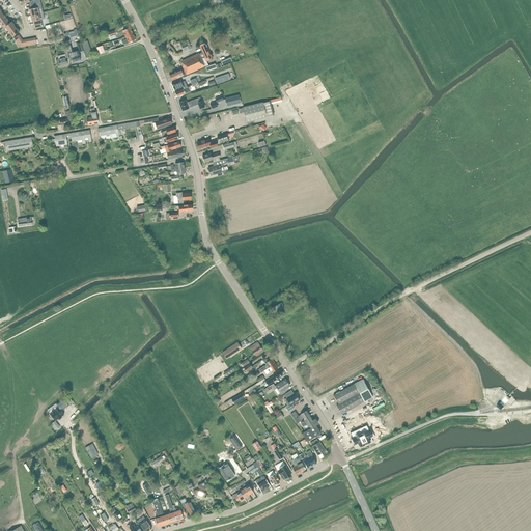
[(29,9),(30,16),(39,14),(38,8),(42,7),(39,0),(34,0),(35,4),(30,5),(31,9),(29,9)]
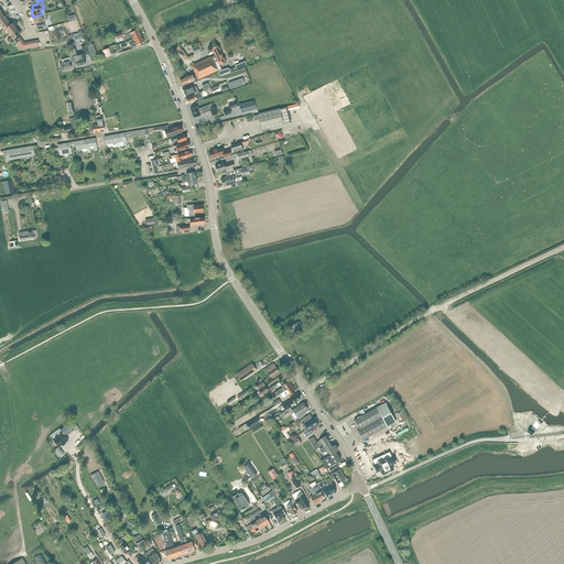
[(42,14),(32,17),(34,23),(35,23),(36,26),(44,24),(43,21),(47,20),(45,13),(42,14)]
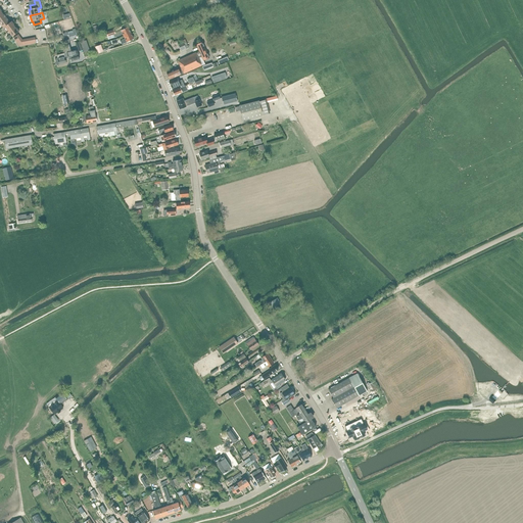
[(9,22),(8,21),(8,20),(6,17),(0,21),(0,25),(1,25),(3,28),(9,22)]
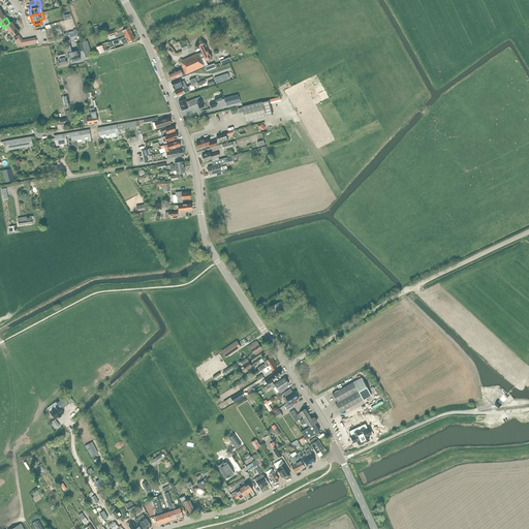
[(8,32),(14,27),(13,25),(14,25),(11,22),(9,23),(3,28),(1,29),(2,31),(6,29),(8,32)]
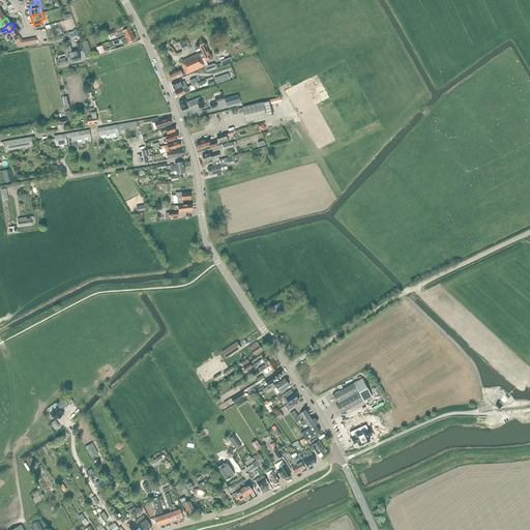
[(8,39),(19,32),(17,28),(17,29),(15,27),(8,32),(10,34),(7,37),(8,39)]
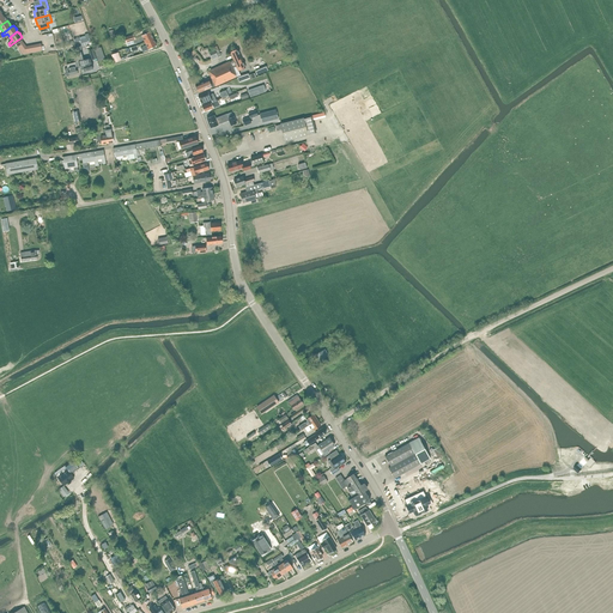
[(145,42),(153,38),(150,32),(135,40),(134,35),(125,37),(125,38),(120,40),(121,43),(126,42),(133,41),(134,43),(138,42),(138,43),(144,40),(145,42)]
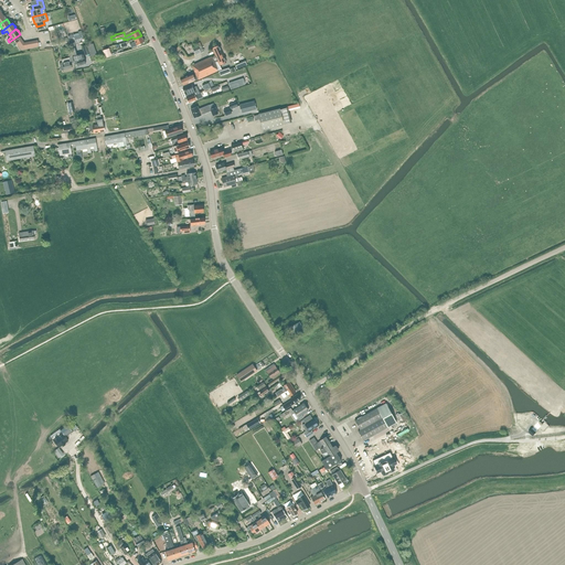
[(141,35),(134,39),(135,42),(129,44),(131,48),(144,42),(141,35)]
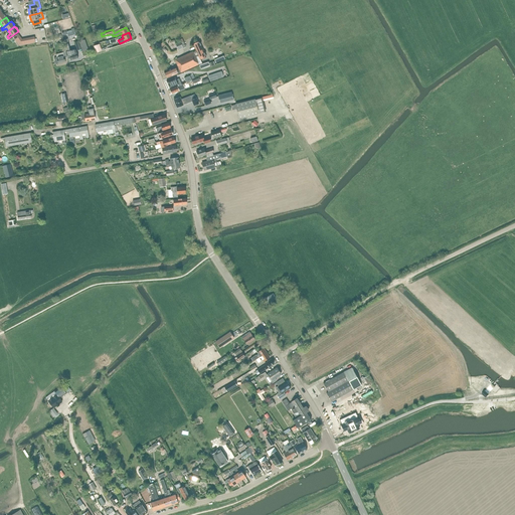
[(176,50),(184,47),(180,38),(177,39),(179,43),(174,45),(176,50)]
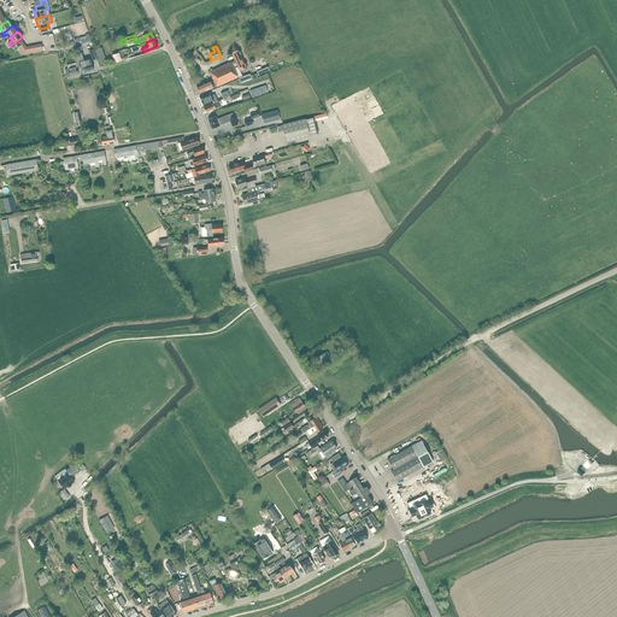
[(84,72),(93,70),(90,59),(84,62),(81,47),(75,48),(77,58),(81,69),(81,70),(81,71),(84,71),(84,72)]
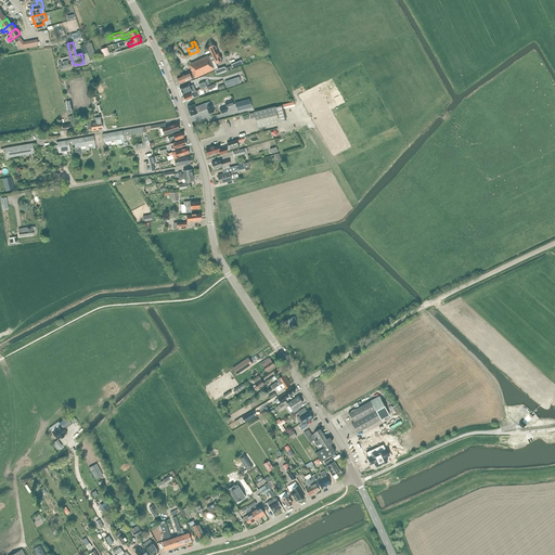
[(91,43),(85,46),(89,55),(94,53),(91,43)]
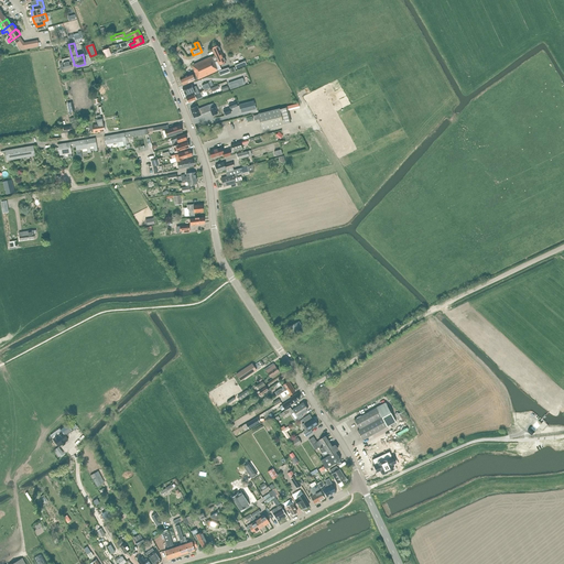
[(217,71),(214,63),(217,62),(219,65),(226,63),(218,45),(212,49),(215,56),(212,57),(192,66),(195,74),(194,75),(193,74),(180,79),(183,86),(195,80),(217,71)]
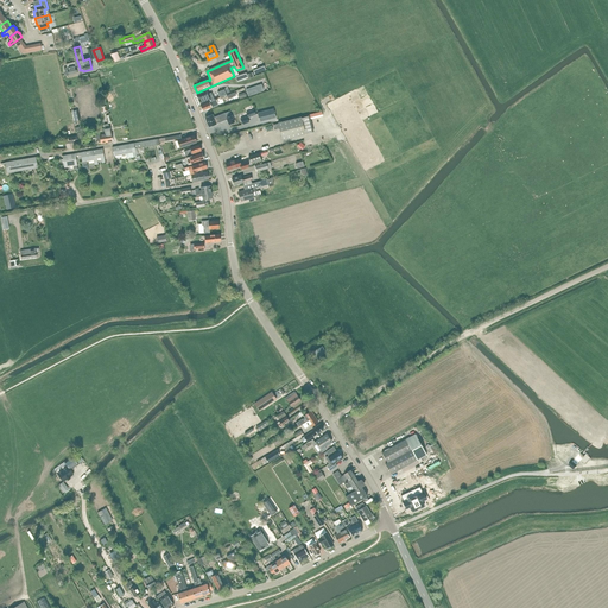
[(80,69),(80,68),(76,57),(73,58),(74,62),(65,64),(67,68),(64,69),(64,70),(65,76),(77,73),(76,69),(80,69)]
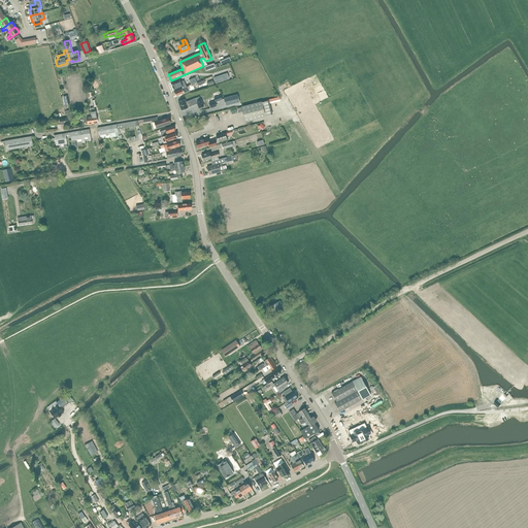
[(223,75),(213,78),(216,84),(224,81),(223,75)]
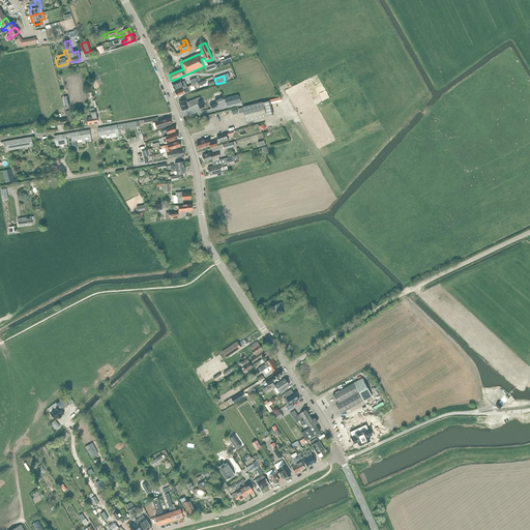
[(184,81),(181,82),(180,80),(171,83),(175,92),(183,88),(182,87),(186,86),(184,81)]
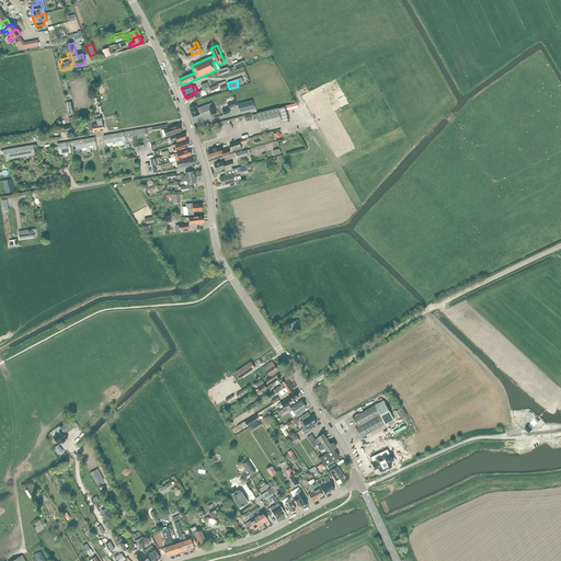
[(187,103),(201,96),(198,92),(185,99),(187,103)]
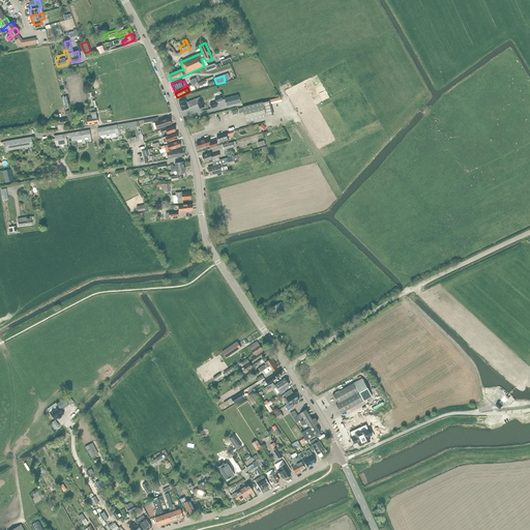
[(91,97),(93,108),(97,107),(94,96),(93,96),(92,92),(88,94),(89,98),(91,97)]
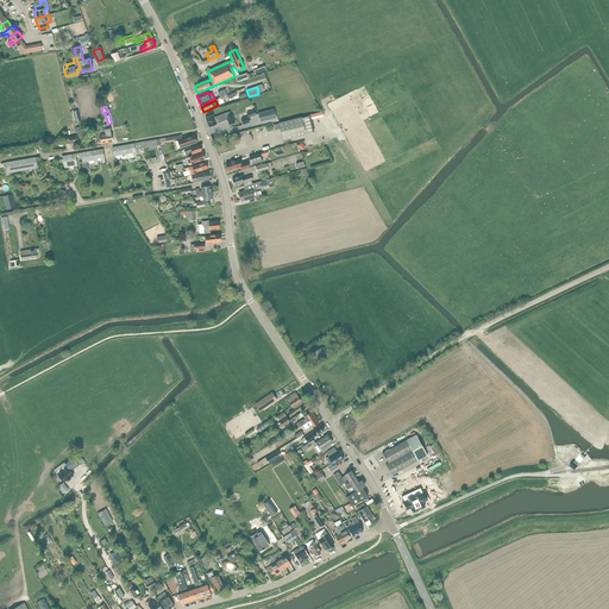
[(274,110),(258,113),(261,123),(276,119),(274,110)]
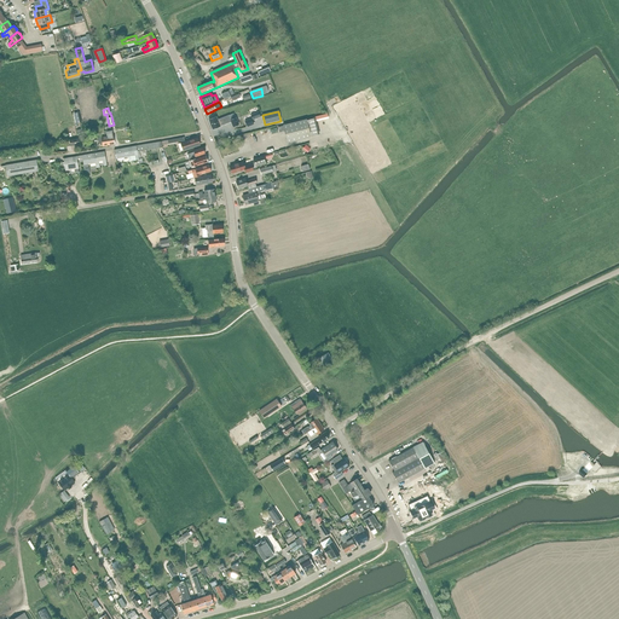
[(217,117),(209,120),(213,129),(231,122),(232,127),(238,125),(236,119),(233,114),(218,120),(217,117)]
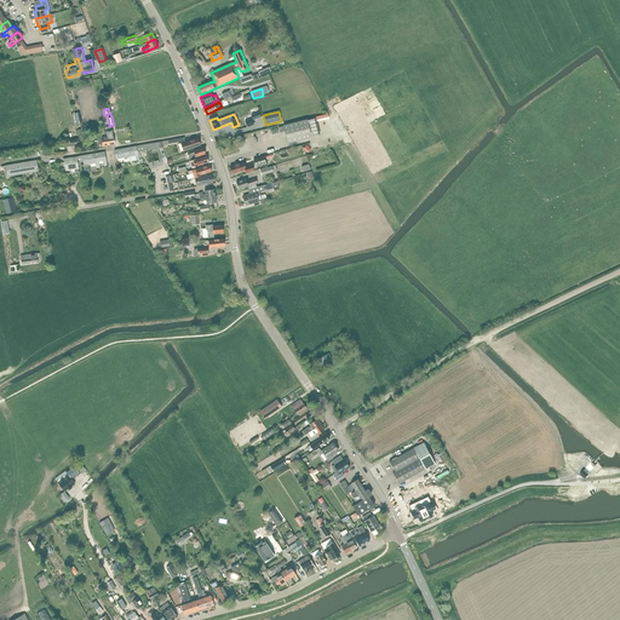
[(311,137),(320,135),(316,119),(306,120),(283,126),(277,127),(280,133),(285,132),(287,143),(311,137)]
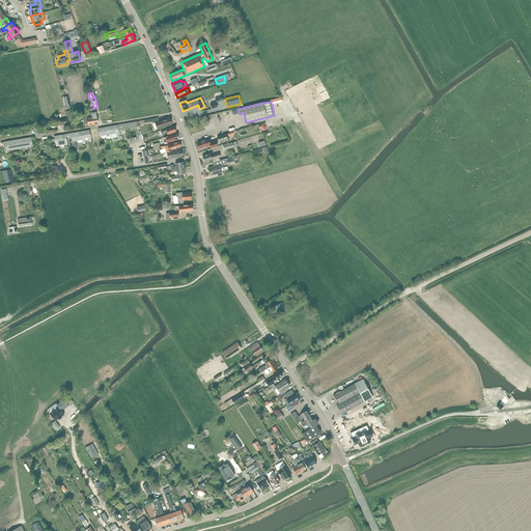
[(88,126),(93,124),(91,113),(89,113),(89,117),(83,118),(83,120),(84,120),(85,123),(88,122),(88,126)]
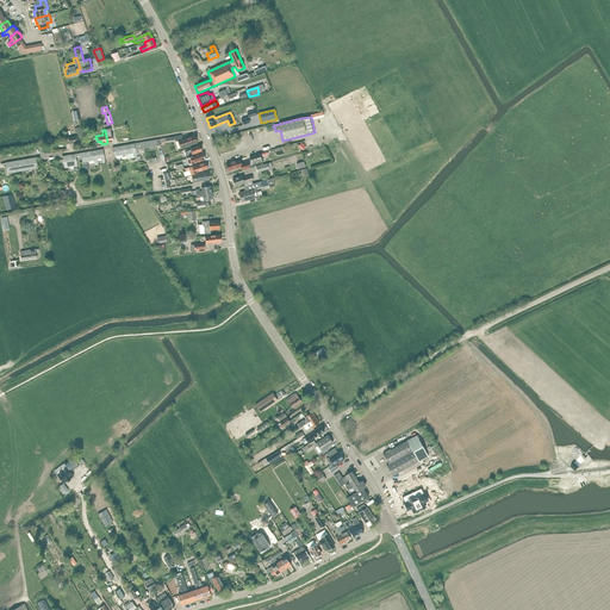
[(178,149),(197,143),(194,136),(175,142),(178,149)]
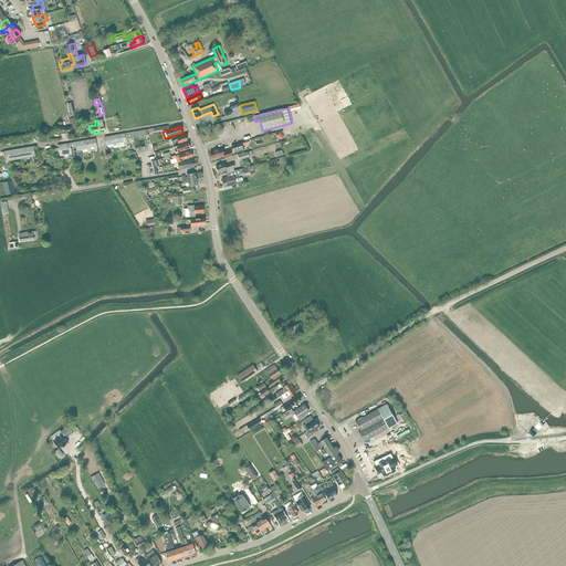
[(146,129),(104,137),(105,144),(105,145),(117,143),(124,142),(124,146),(126,146),(125,139),(147,135),(146,129)]
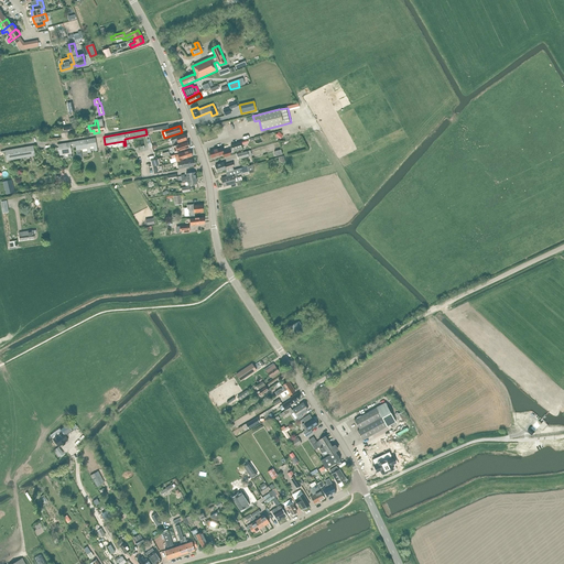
[(172,145),(186,140),(184,134),(176,137),(176,139),(171,141),(172,145)]
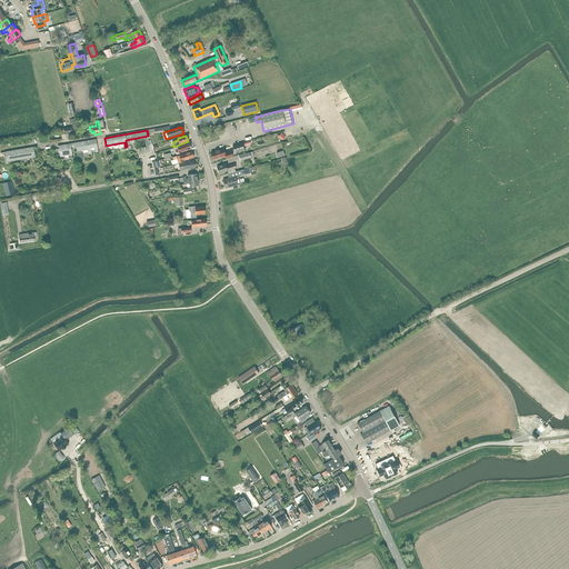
[(76,142),(70,143),(70,145),(70,147),(71,147),(76,146),(77,151),(88,150),(88,152),(88,153),(91,153),(91,151),(91,149),(98,148),(97,145),(96,139),(76,142)]
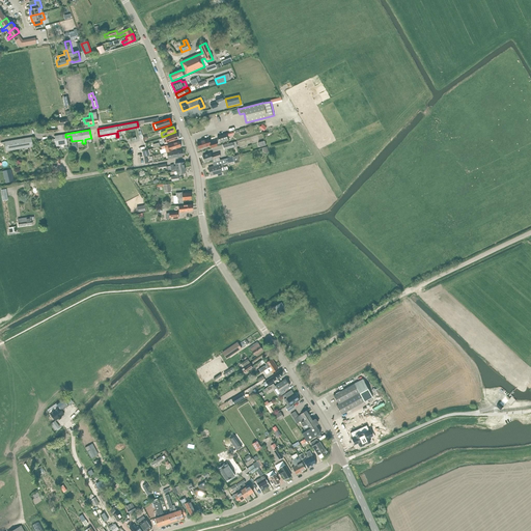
[(232,132),(217,137),(219,143),(228,140),(227,137),(233,135),(232,132)]
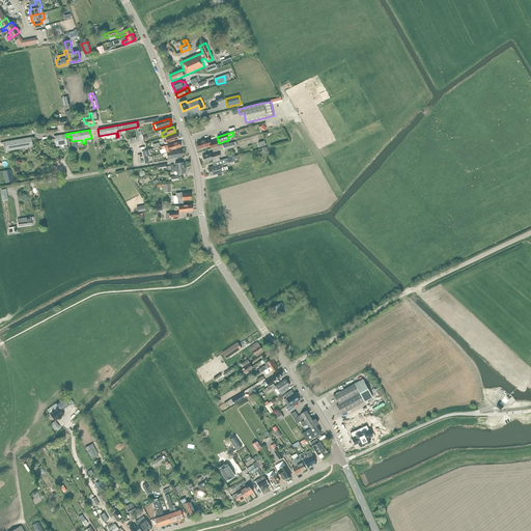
[(176,134),(162,138),(164,144),(178,139),(177,138),(178,138),(177,136),(176,134)]
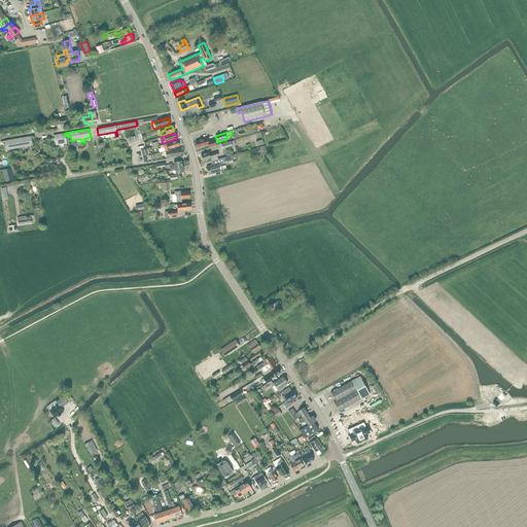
[(65,134),(55,135),(56,145),(64,144),(64,147),(67,146),(66,136),(65,136),(65,134)]
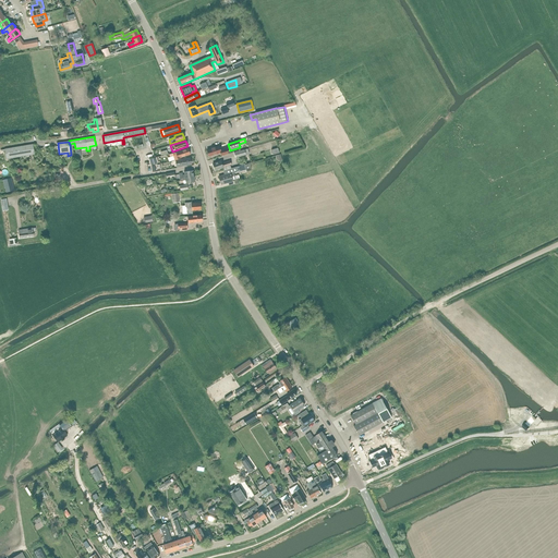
[(5,159),(35,154),(33,144),(4,149),(4,152),(5,159)]
